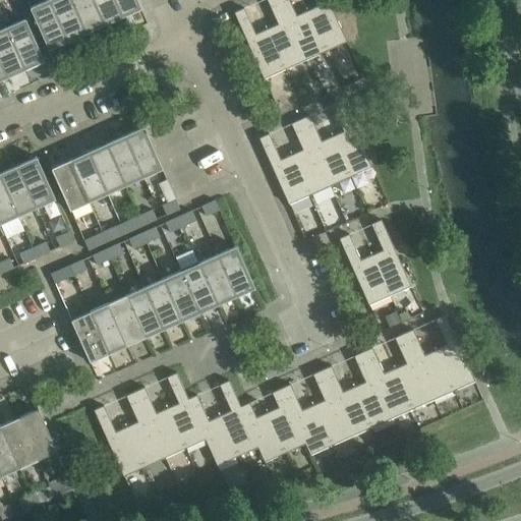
[(67,41),(48,0),(43,0),(29,6),(48,50),(67,41)]
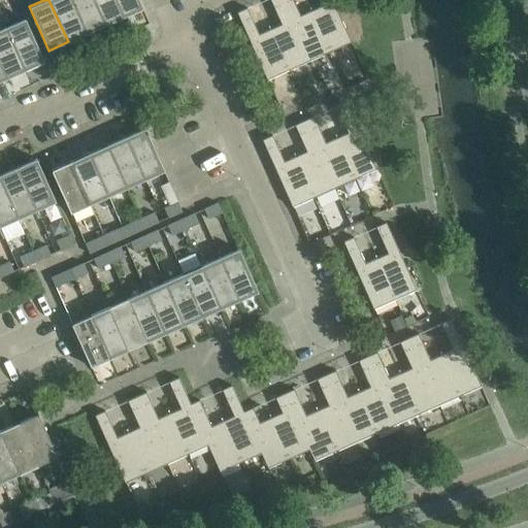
[(87,33),(71,0),(48,0),(68,41),(87,33)]
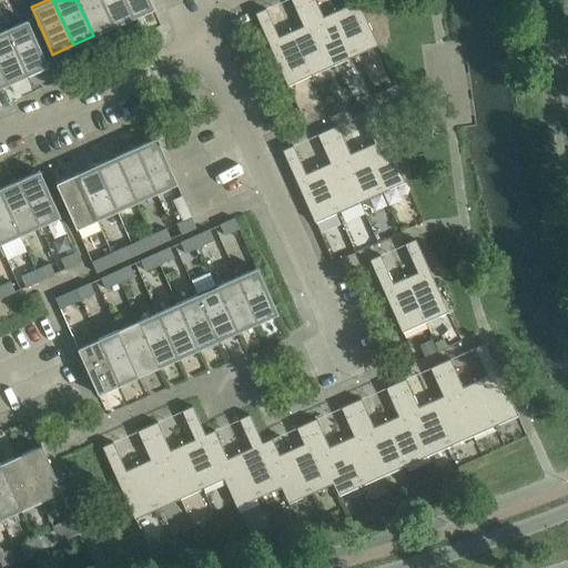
[(113,27),(101,0),(77,0),(93,36),(113,27)]
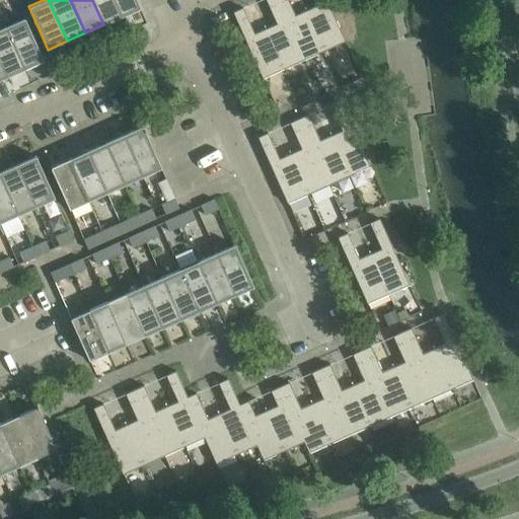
[(92,0),(103,24),(122,16),(114,0),(92,0)]
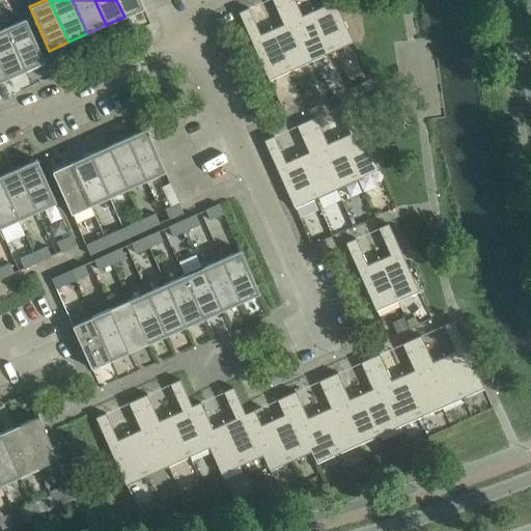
[(116,0),(124,17),(144,8),(140,0),(116,0)]
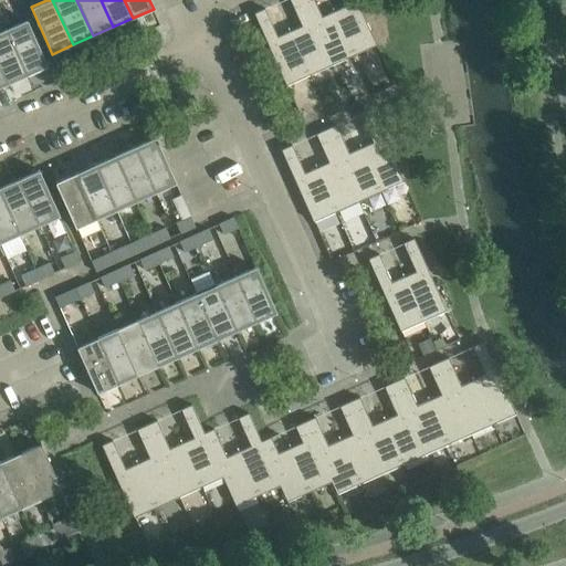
[(308,74),(331,64),(302,0),(290,0),(302,25),(290,31),(308,74)]
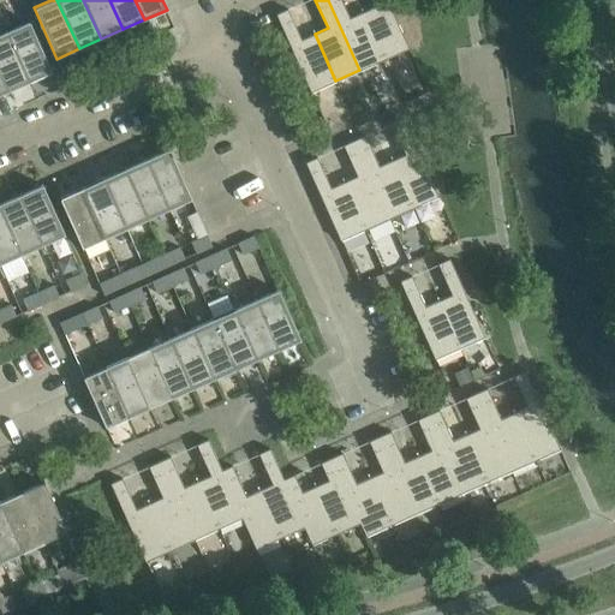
[(328,0),(359,70),(384,59),(363,12),(350,18),(341,0),(328,0)]
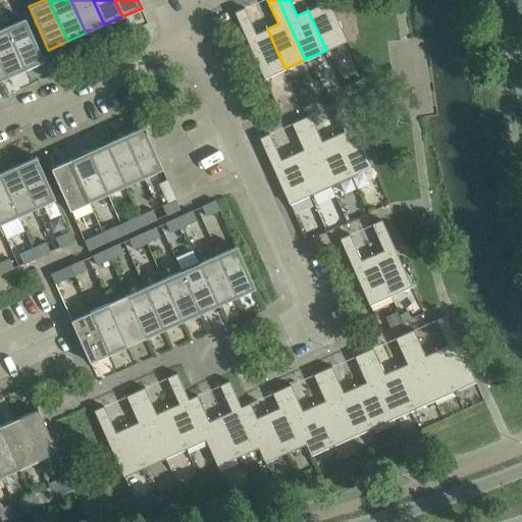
[(347,41),(328,0),(316,0),(319,5),(308,10),(326,50),(347,41)]
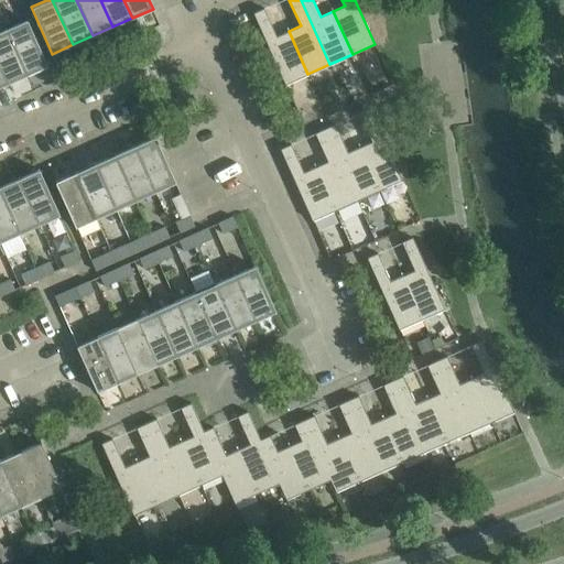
[(307,74),(289,31),(277,36),(263,8),(253,12),(285,84),(307,74)]
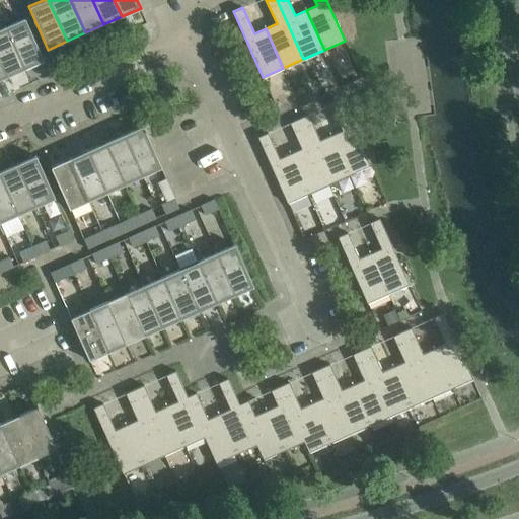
[(24,17),(6,25),(24,69),(44,60),(24,17)]
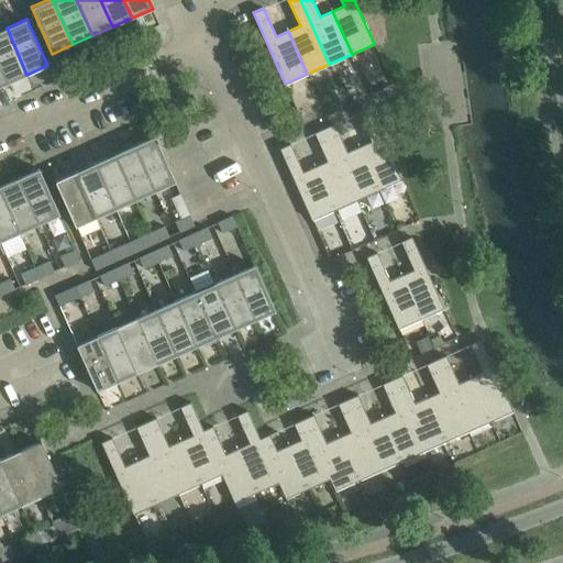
[(7,28),(0,30),(0,66),(8,84),(26,75),(7,28)]
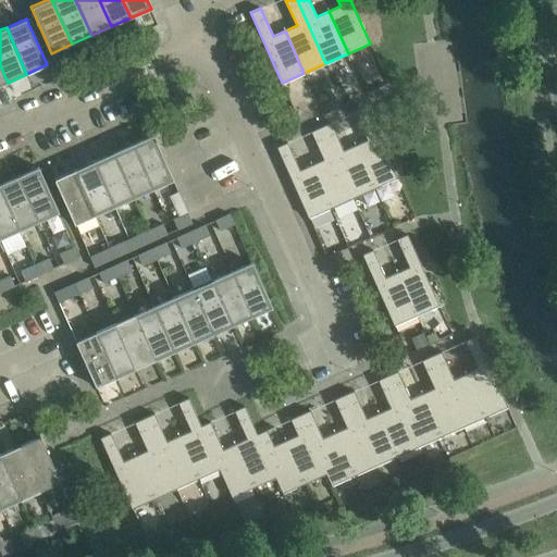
[(367,139),(355,145),(374,188),(397,177),(366,107),(355,112),(367,139)]
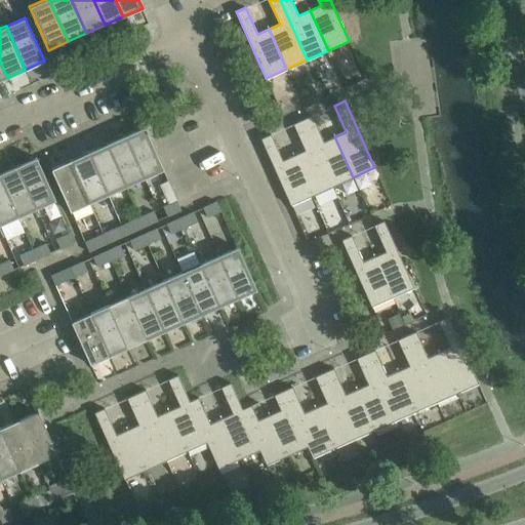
[(331,187),(353,177),(334,136),(324,142),(312,115),(303,119),(331,187)]
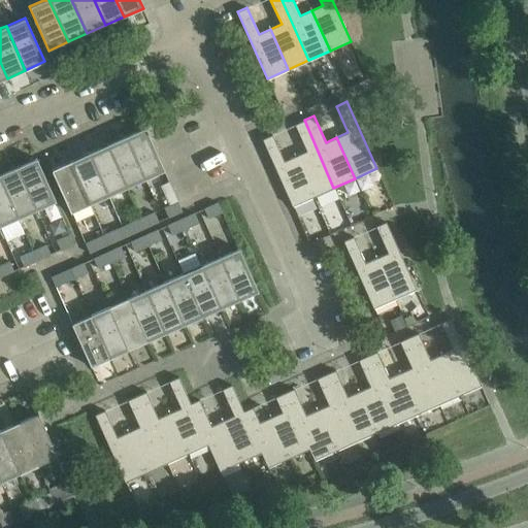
[(314,196),(333,188),(304,120),(295,124),(306,151),(295,156),(314,196)]
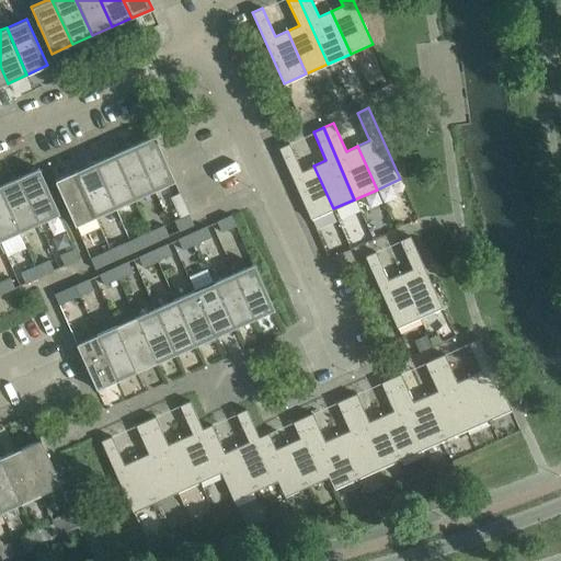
[(174,181),(153,135),(134,144),(155,191),(174,181)]
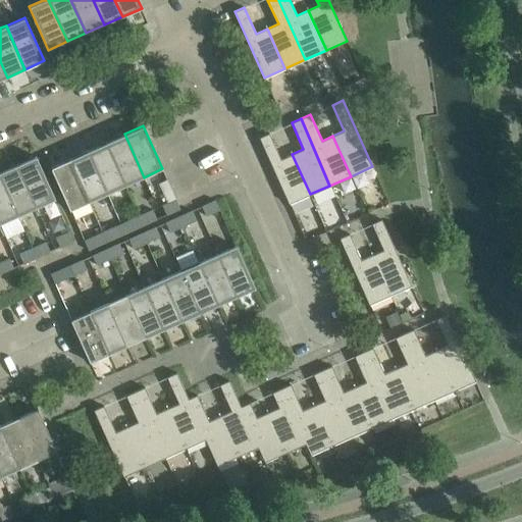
[(289,204),(310,194),(292,154),(280,159),(269,133),(259,138),(289,204)]
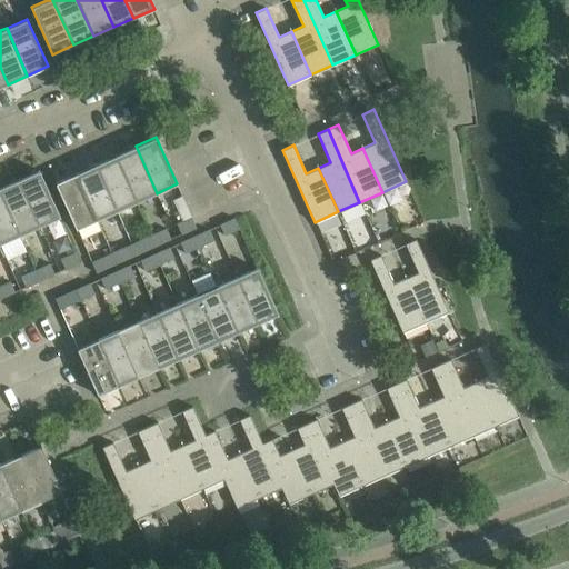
[(137,202),(157,193),(136,146),(116,155),(137,202)]
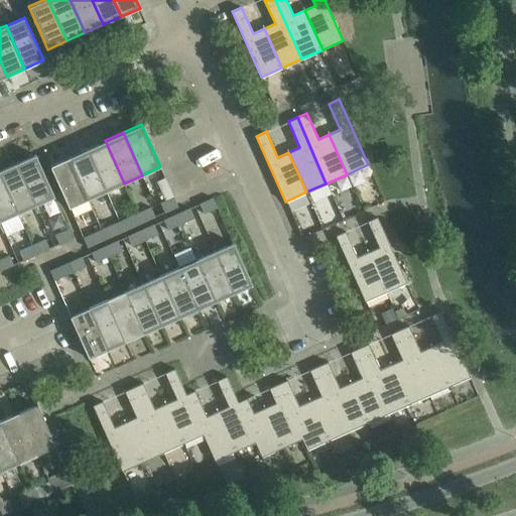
[(106,191),(124,183),(105,140),(87,148),(106,191)]
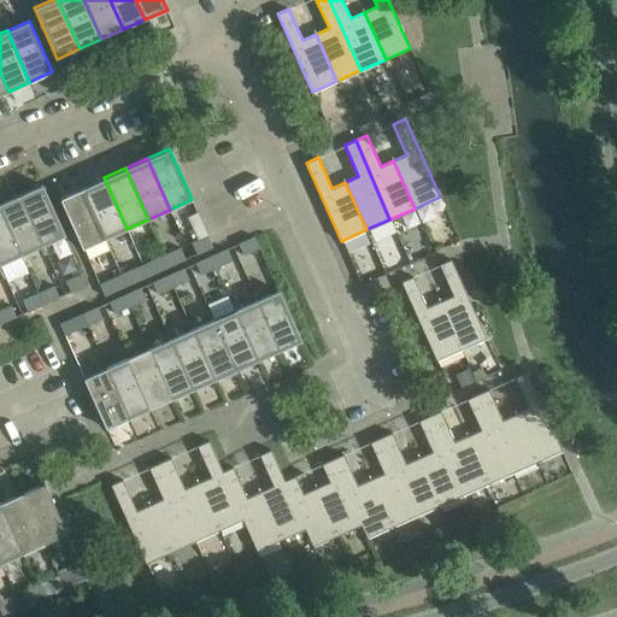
[(105,239),(127,229),(104,177),(82,188),(105,239)]
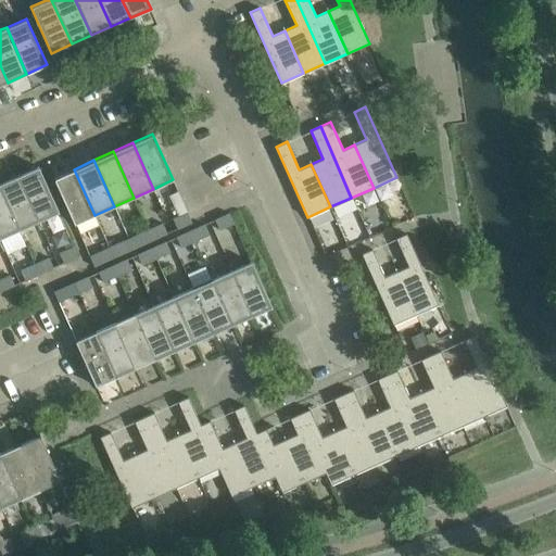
[(59,212),(38,166),(19,175),(39,220),(59,212)]
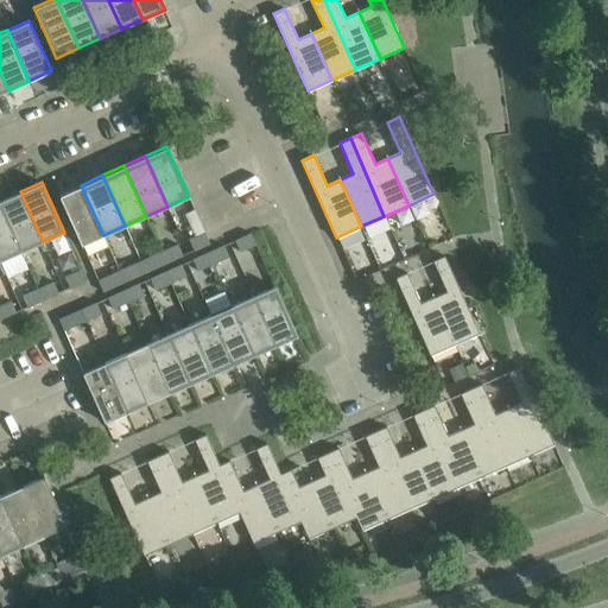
[(103,235),(81,185),(58,195),(82,245),(103,235)]
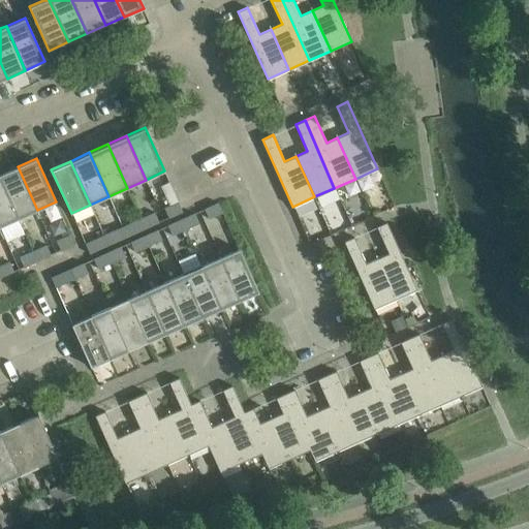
[(37,210),(18,166),(0,174),(0,177),(19,218),(37,210)]
